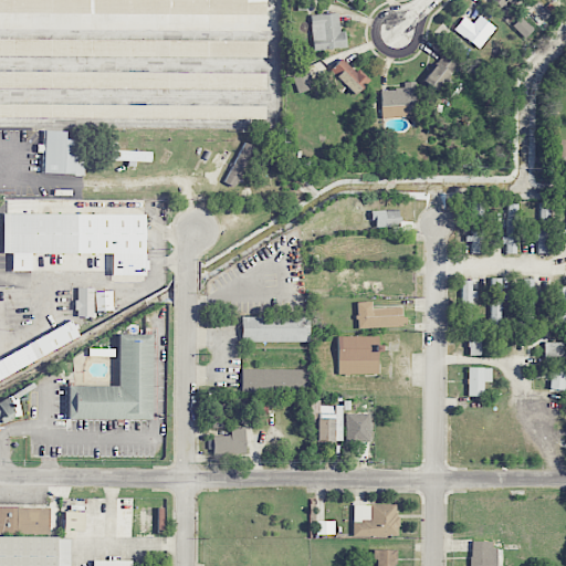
[(0,13),(0,0),(266,0),(266,16),(0,13)]
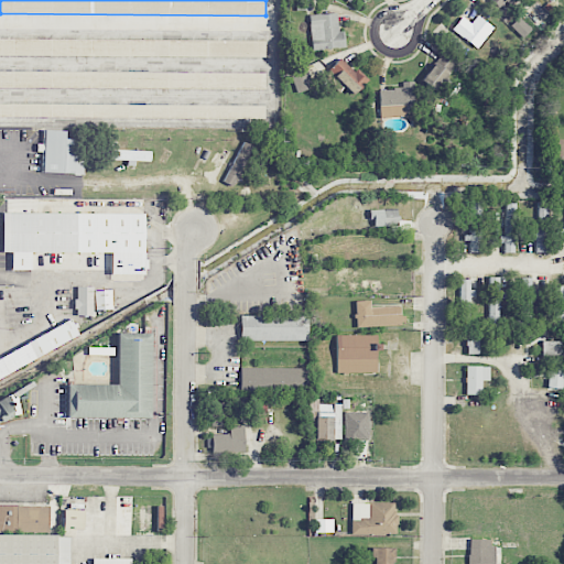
[(452,30),(477,49),(494,28),(468,8),(452,30)]
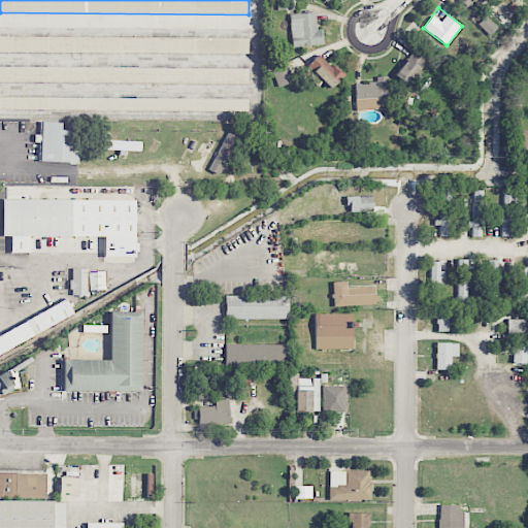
[(317,30),(316,12),(290,13),(292,46),(323,44),(323,29),(317,30)]
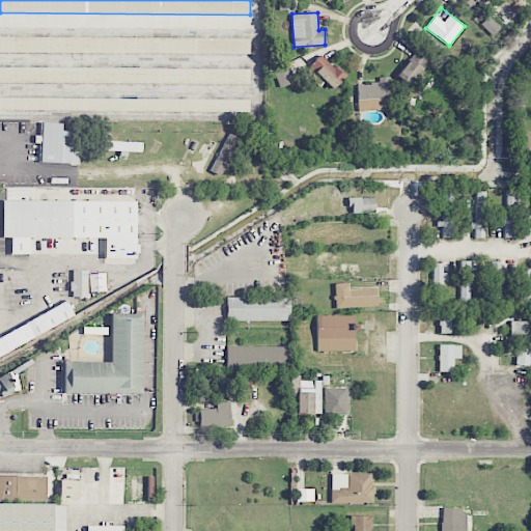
[(0,51),(0,33),(250,35),(250,54),(0,51)]
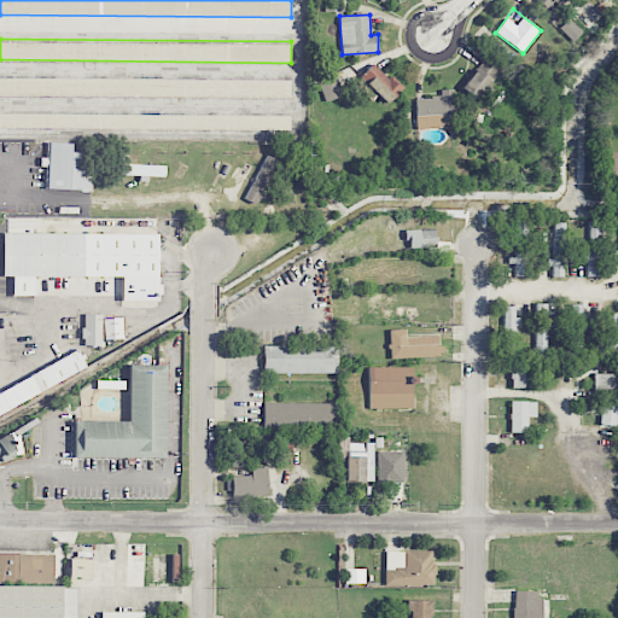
[(488,85),(512,54),(496,42),(461,88),(485,108),(496,92),(488,85)]
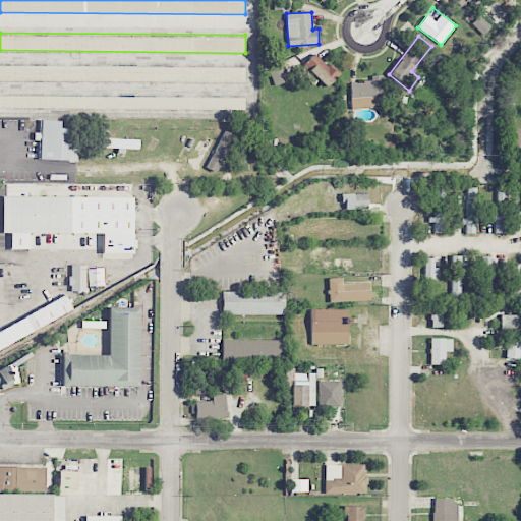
[(304,76),(313,85),(320,80),(326,88),(339,75),(316,52),(303,64),(310,70),(304,76)]
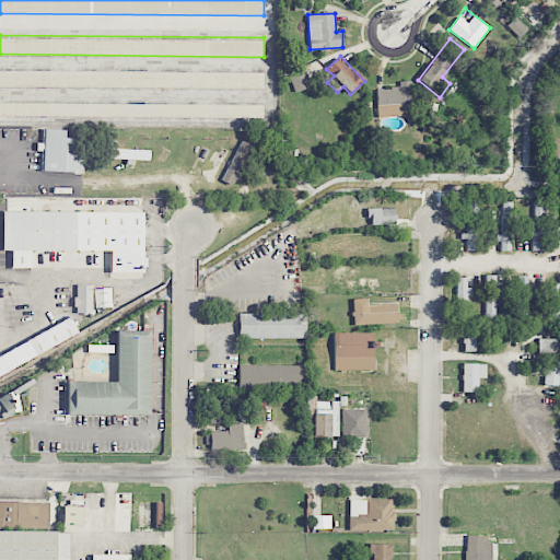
[(311,85),(303,67),(288,73),(296,92),(311,85)]
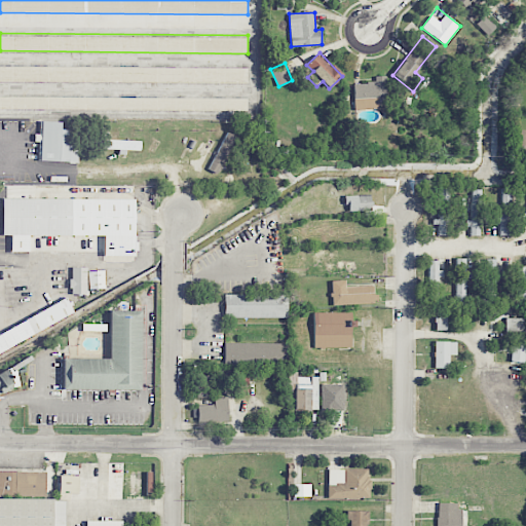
[(247,83),(0,80),(0,65),(247,67),(247,83)]
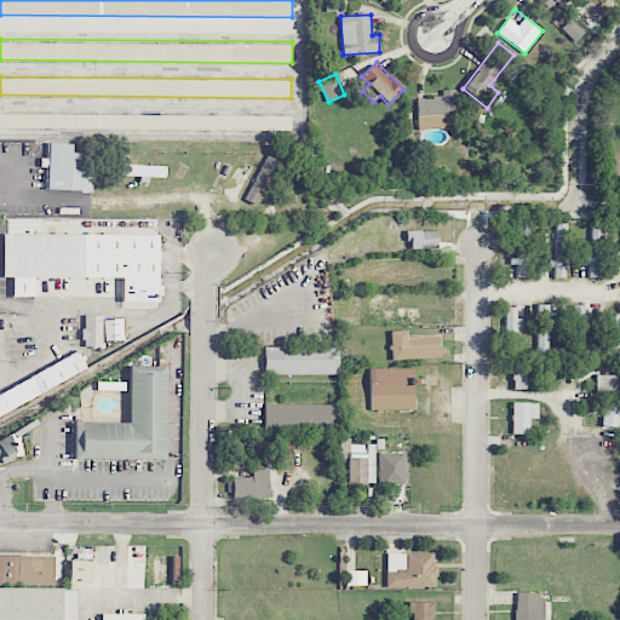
[(418,128),(457,127),(455,90),(441,90),(441,98),(417,98),(418,128)]
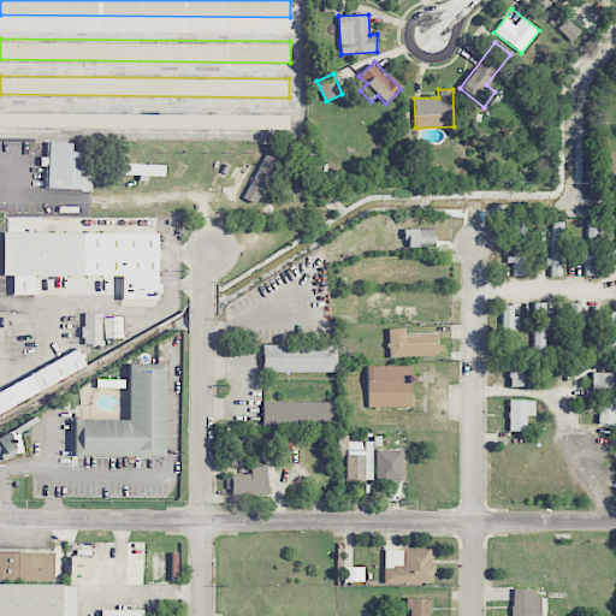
[(0,128),(0,112),(289,114),(289,130),(0,128)]
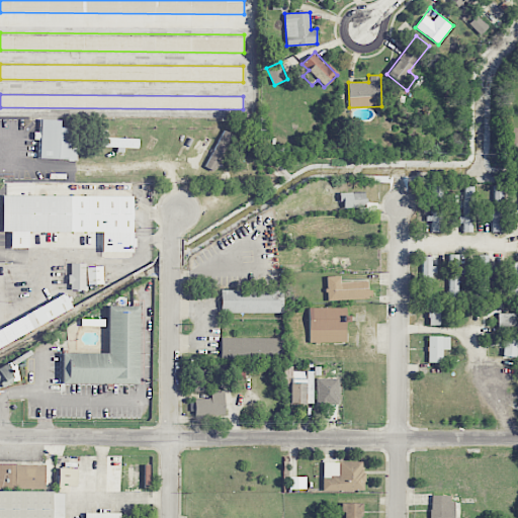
[(60,119),(38,119),(38,159),(77,159),(77,127),(60,127),(60,119)]
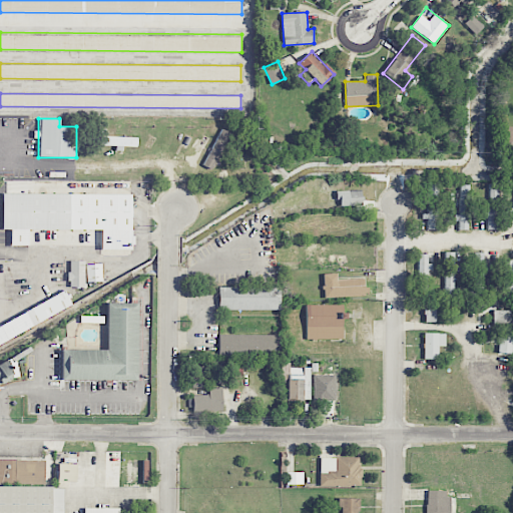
[(202,164),(211,169),(230,133),(222,128),(202,164)]
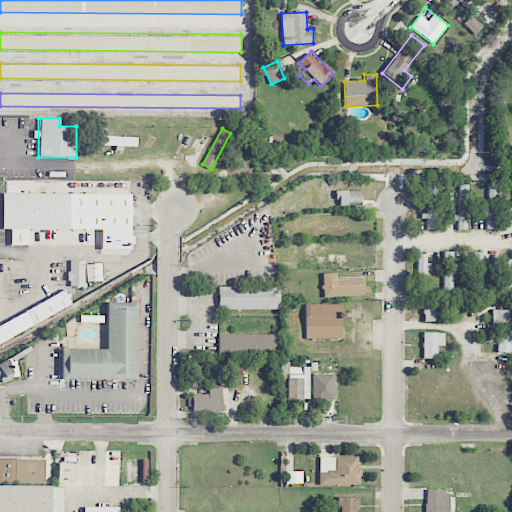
[(136,147),(137,137),(99,135),(99,147),(124,147),(124,146),(136,147)]
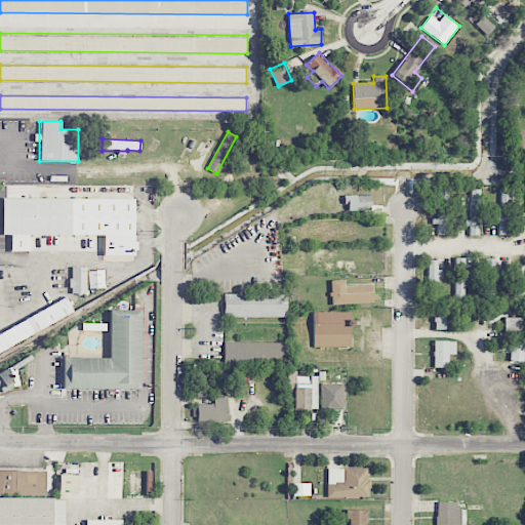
[(449,235),(447,188),(434,188),(435,225),(437,224),(437,235),(449,235)]
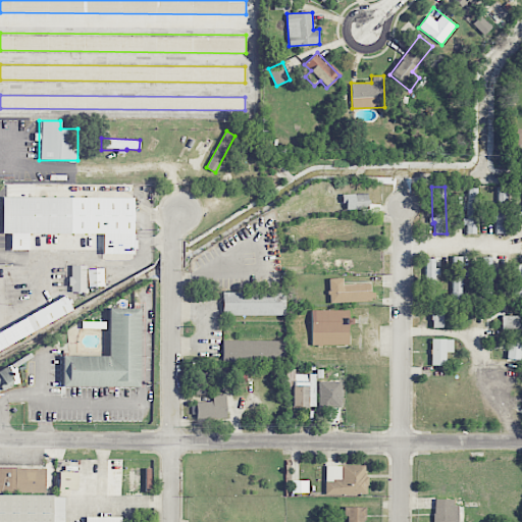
[(466,225),(466,235),(477,235),(476,188),(466,188),(466,225)]
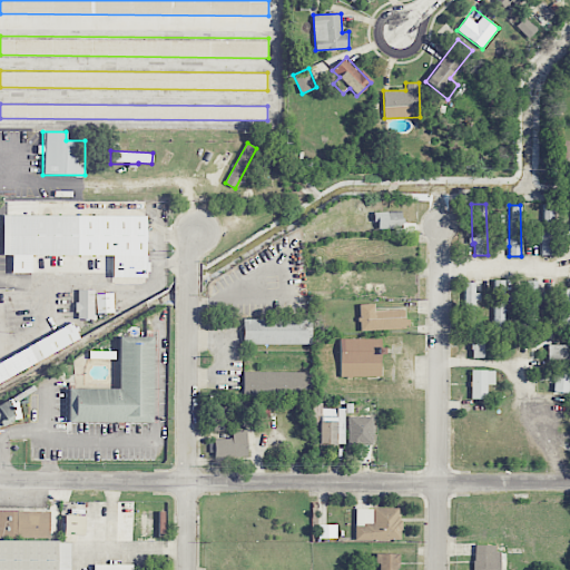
[(542,255),(553,255),(552,205),(540,205),(541,243),(542,243),(542,255)]
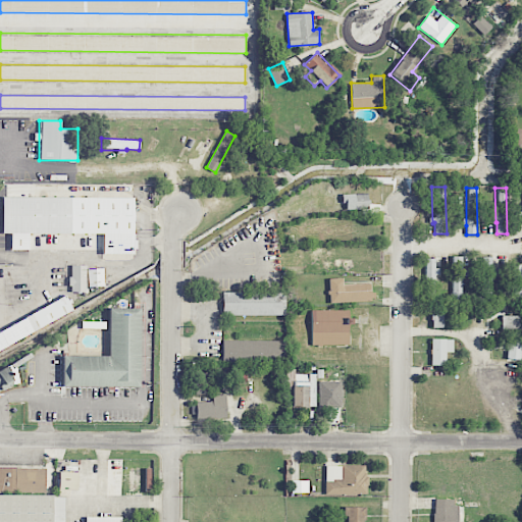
[(367,193),(346,194),(346,210),(367,209),(367,193)]
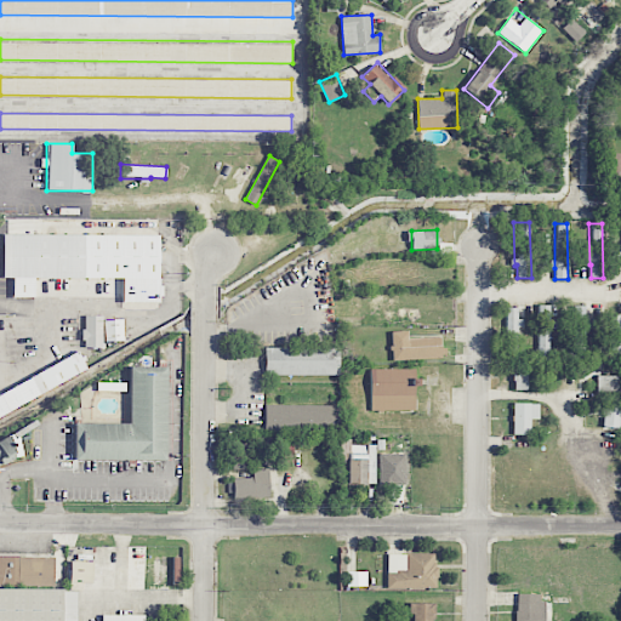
[(159,234),(3,234),(3,278),(12,278),(12,296),(36,296),(36,278),(121,278),(121,302),(159,302),(159,234)]
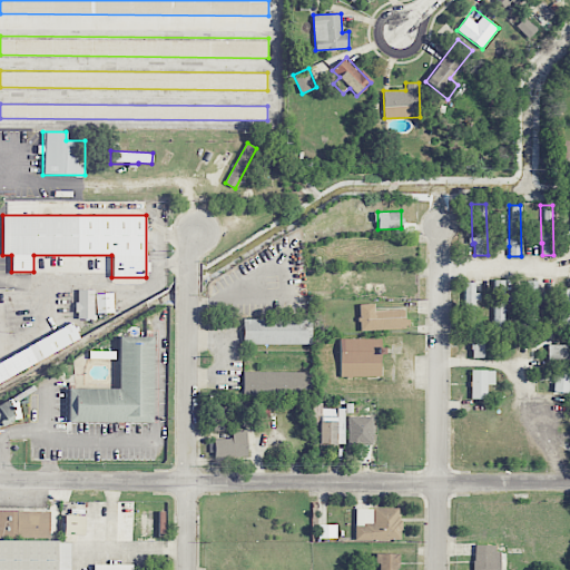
[(505,331),(507,294),(504,294),(505,281),(493,279),(492,330),(505,331)]
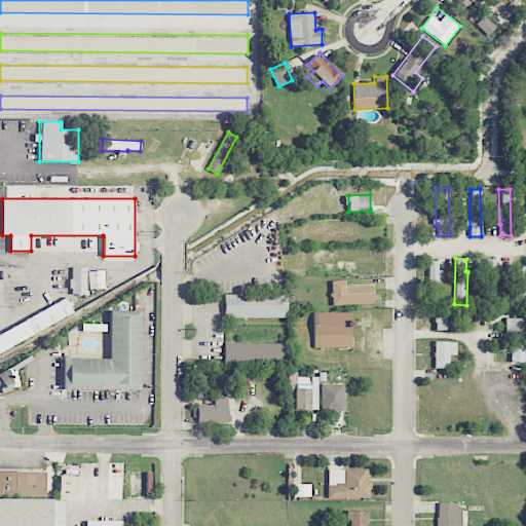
[(495,259),(484,259),(483,305),(494,306),(495,259)]
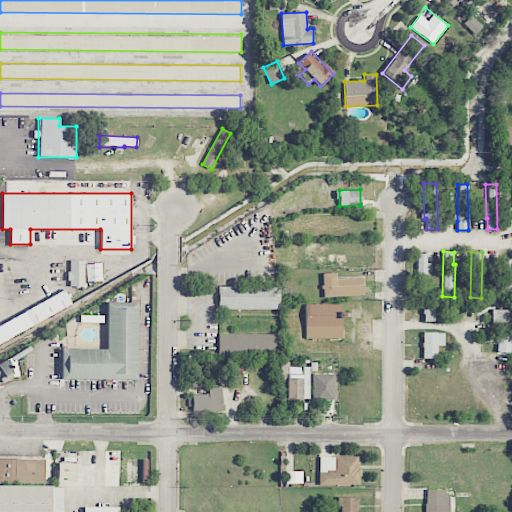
[(427,263),(426,263),(426,254),(417,253),(416,291),(426,291),(427,263)]
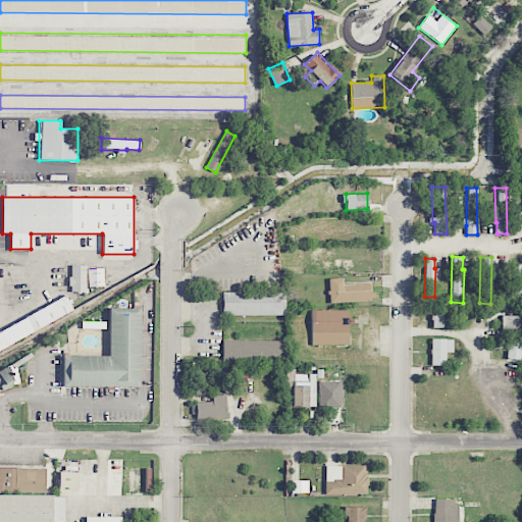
[(521,264),(513,264),(513,298),(521,298),(521,264)]
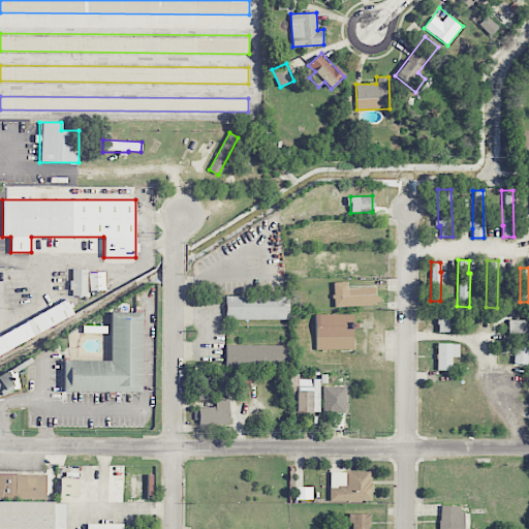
[(87,297),(87,269),(71,269),(70,296),(87,297)]
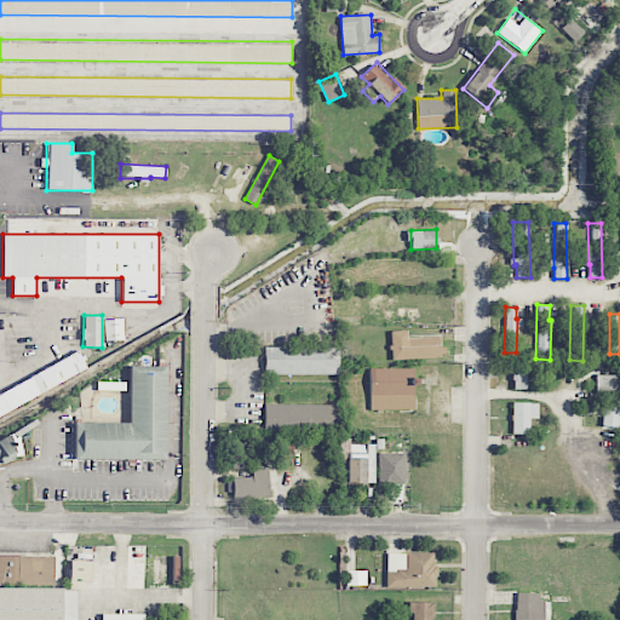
[(407,329),(390,331),(391,360),(441,357),(440,337),(407,338),(407,329)]
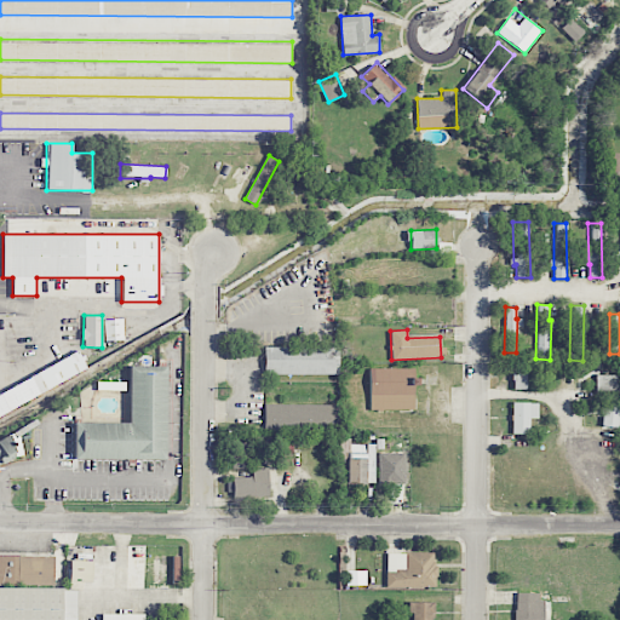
[(338,374),(338,346),(264,346),(264,374),(338,374)]
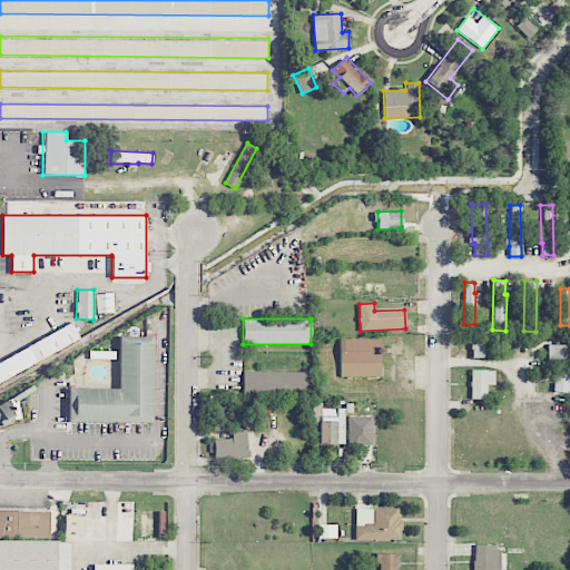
[(0,380),(81,344),(74,326),(0,360),(0,380)]
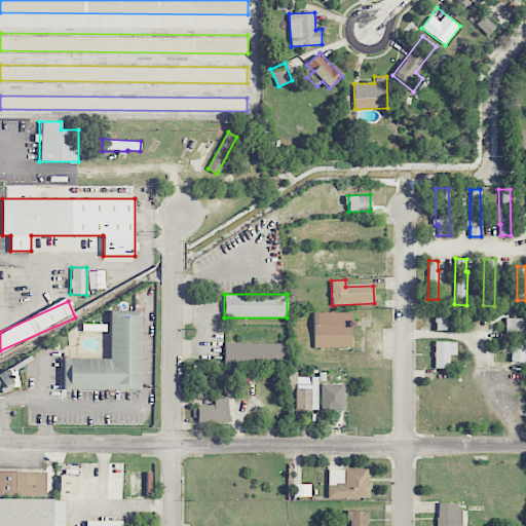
[(62,389),(140,389),(140,309),(109,309),(109,358),(62,358),(62,389)]
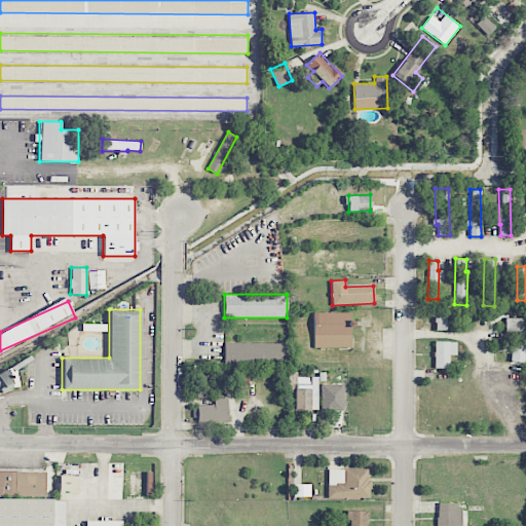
[(447,330),(447,309),(435,309),(435,330),(447,330)]
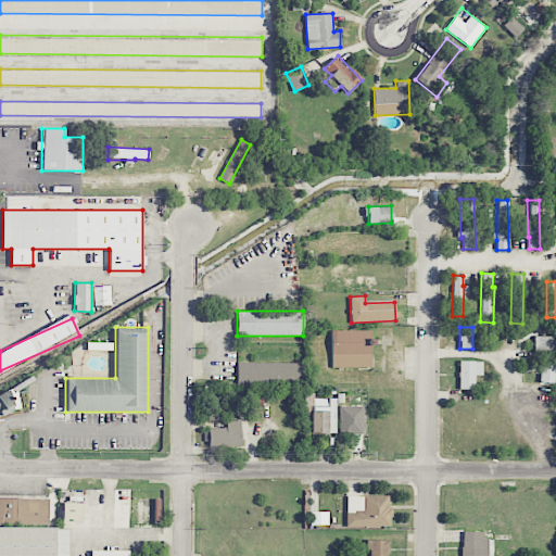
[(331,330),(332,368),(373,367),(371,330),(331,330)]
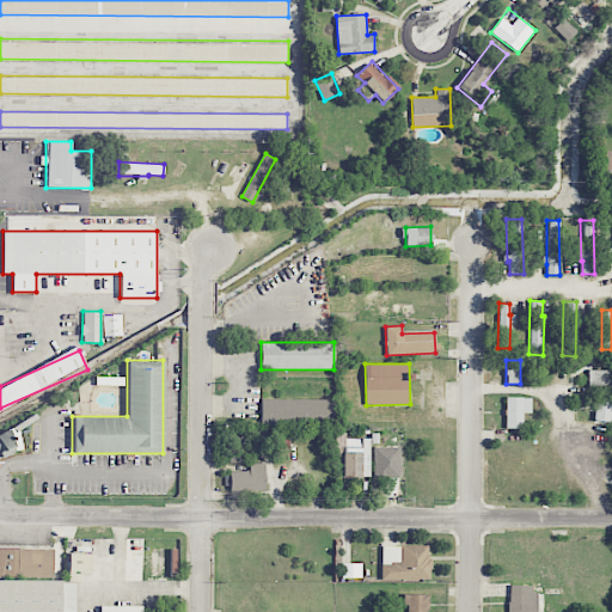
[(505,428),(522,428),(522,412),(531,412),(531,397),(506,397),(505,428)]
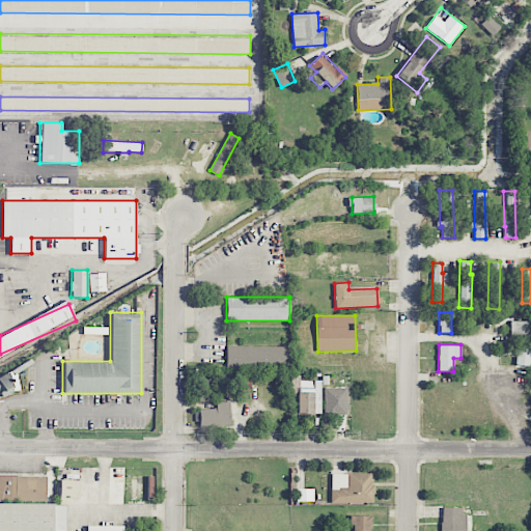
[(226,368),(287,369),(288,346),(226,345),(226,368)]
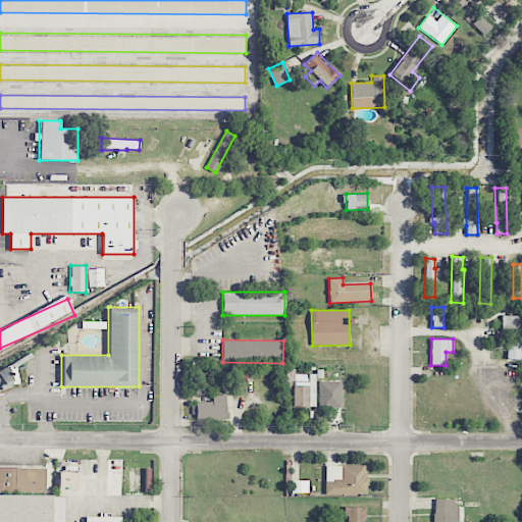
[(521,340),(507,340),(507,359),(521,360),(521,340)]
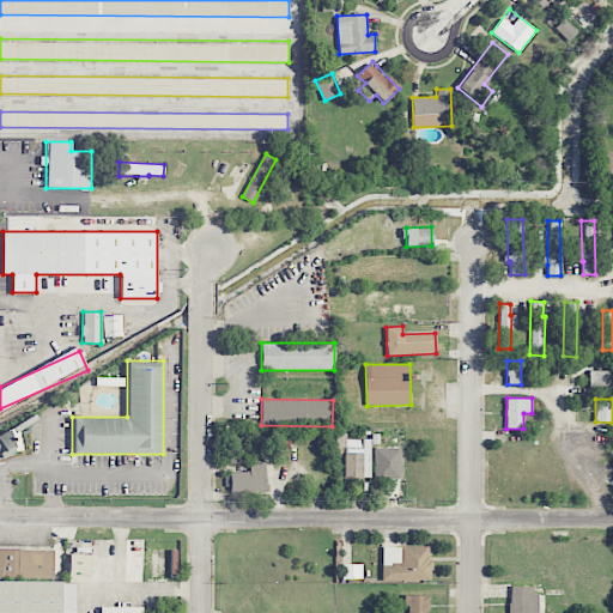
[(246,462),(246,437),(228,437),(229,462),(246,462)]
